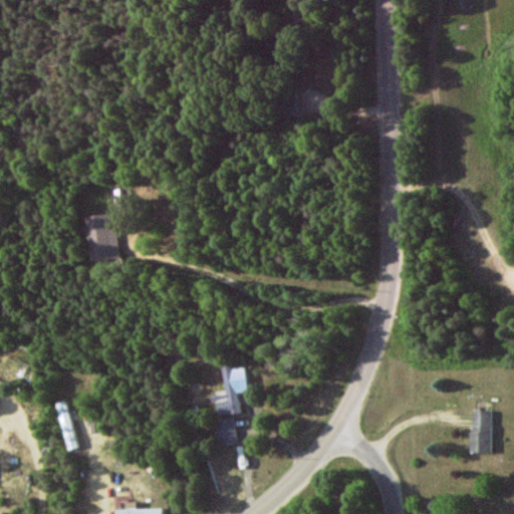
[(296,110),(296,89),(278,90),(278,111),(296,110)]
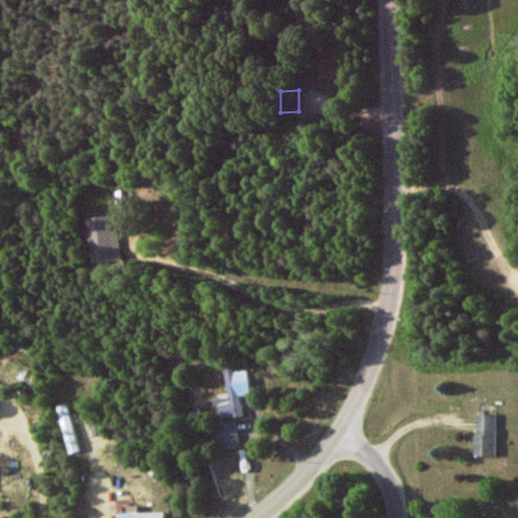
[(120,260),(116,216),(89,218),(94,263),(120,260)]
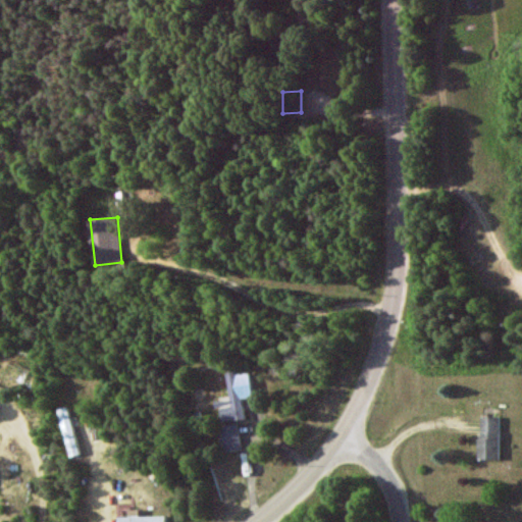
[(220,422),(246,419),(244,399),(253,398),(250,372),(227,374),(229,398),(217,399),(220,422)]
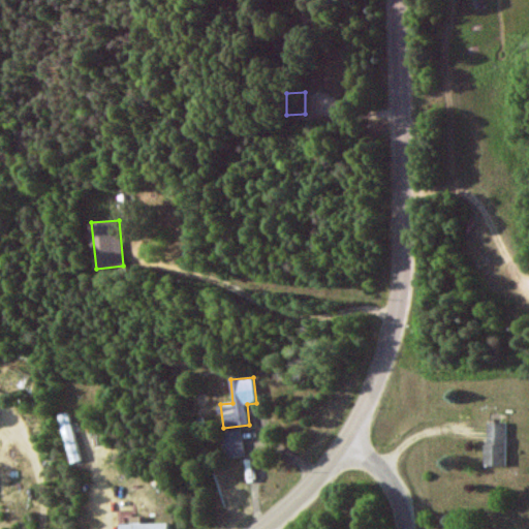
[(59,414),(71,463),(83,461),(69,412),(59,414)]
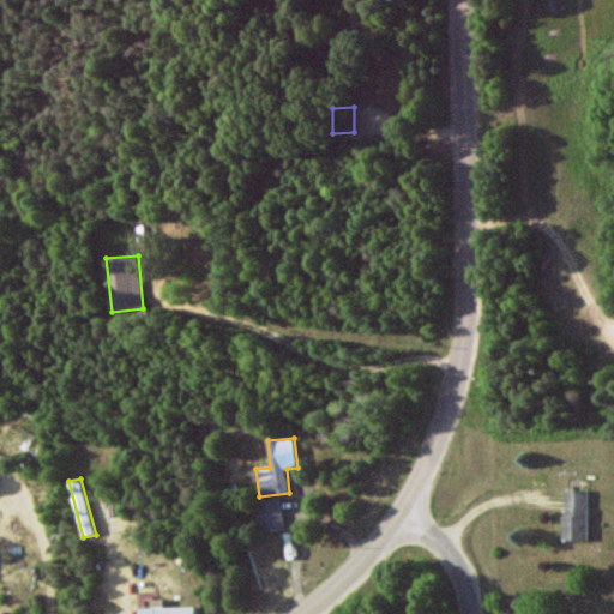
[(588,540),(589,489),(564,489),(564,540),(588,540)]
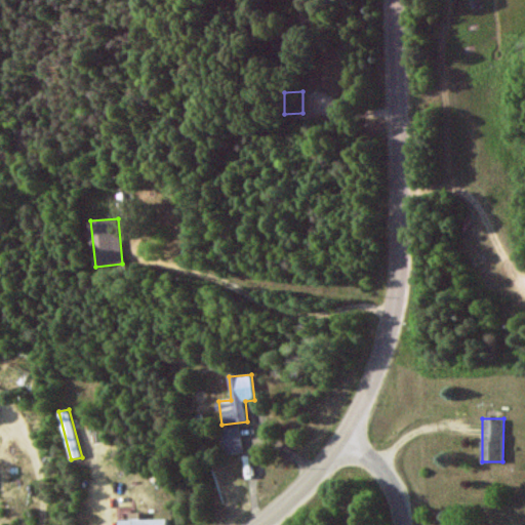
[(242,452),(240,427),(220,429),(223,454),(242,452)]
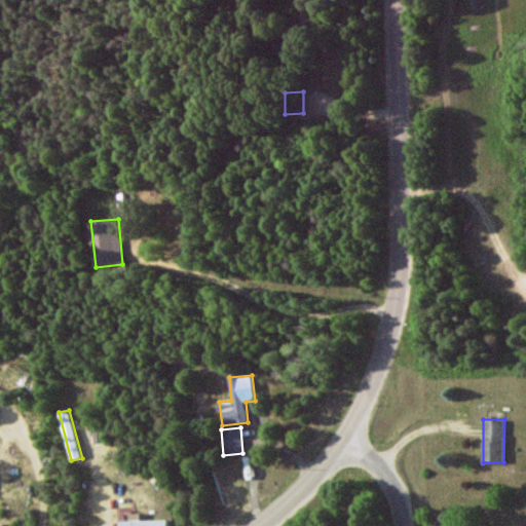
[(167,525),(167,520),(140,520),(140,514),(129,514),(129,521),(118,521),(118,525),(167,525)]
